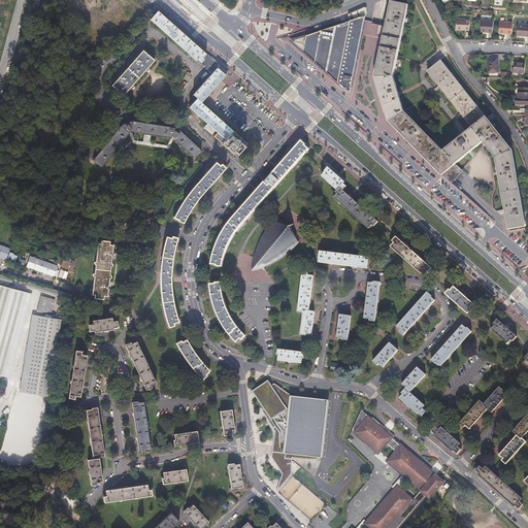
[(374,77),(388,120),(440,174),(469,151),(482,141),(483,143),(494,158),(497,173),(504,211),(506,223),(507,229),(524,226),(509,150),(440,62),(427,72),(471,129),(441,154),(401,112),(391,77),(405,6),(390,3),(374,77)]
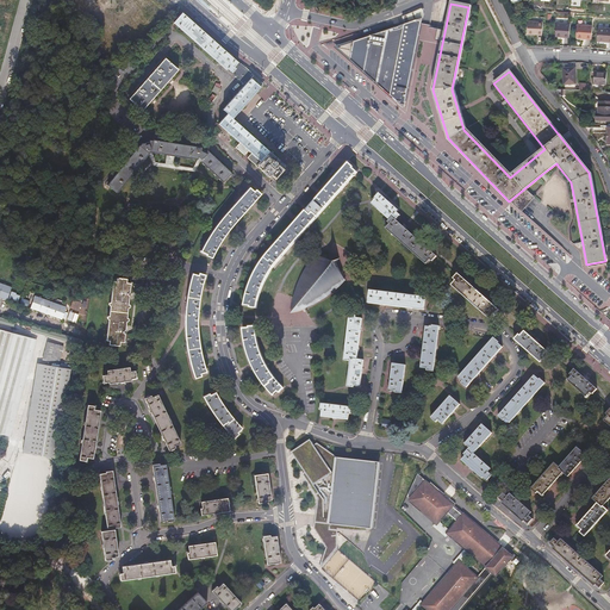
[(419,12),(418,11),(399,18),(400,24),(402,26),(397,27),(349,42),(346,57),(359,69),(383,89),(403,109),(421,14),(419,12)]
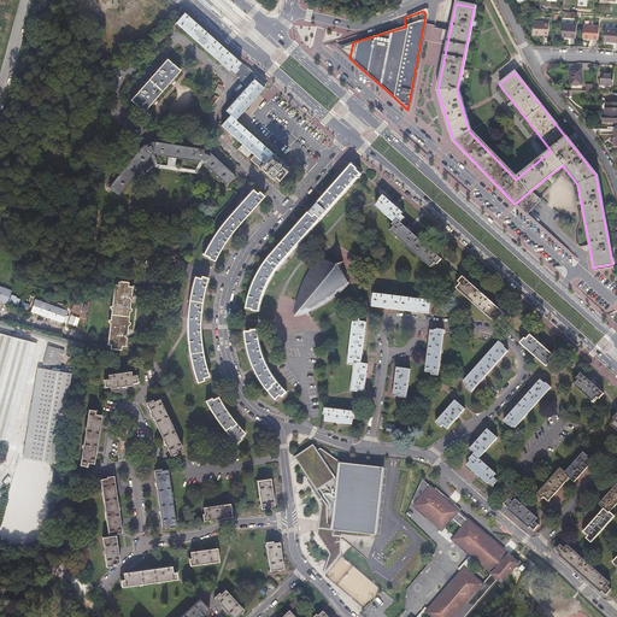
[(236,69),(240,64),(227,52),(210,37),(194,23),(183,13),(175,24),(228,71),(229,70),(234,75),(239,70),(236,69)]
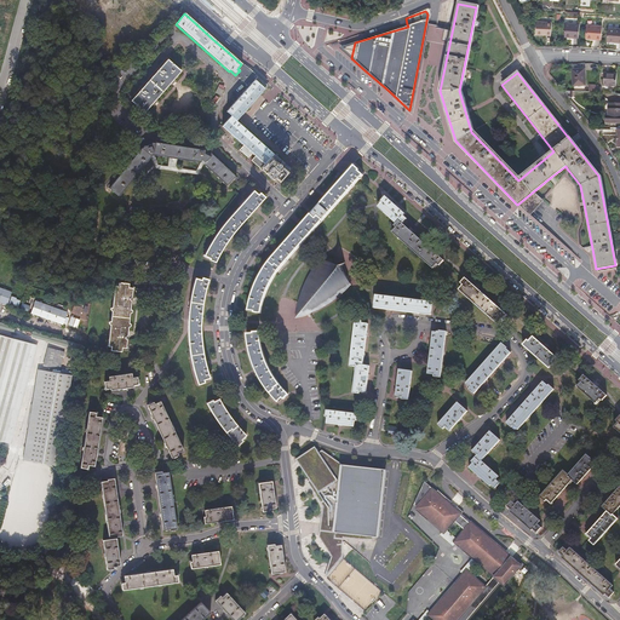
[(537,36),(552,36),(552,24),(538,23),(537,36)]
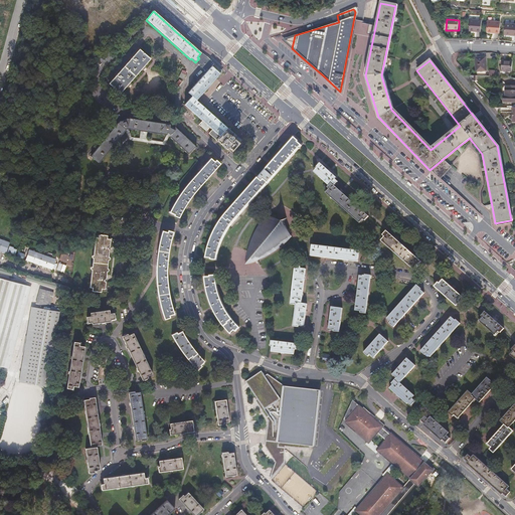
[(481,32),(482,21),(470,20),(470,31),(481,32)]
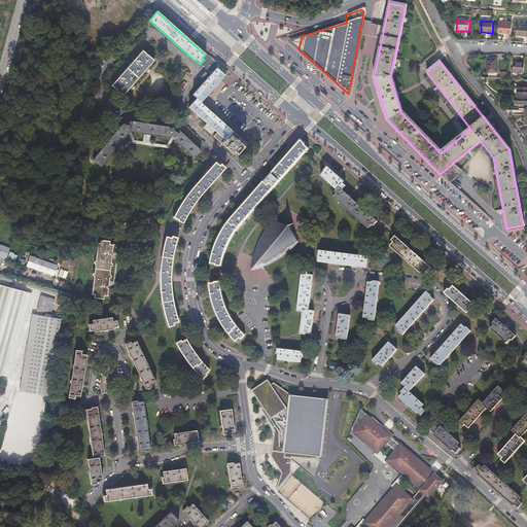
[(512,34),(513,22),(499,22),(498,33),(512,34)]
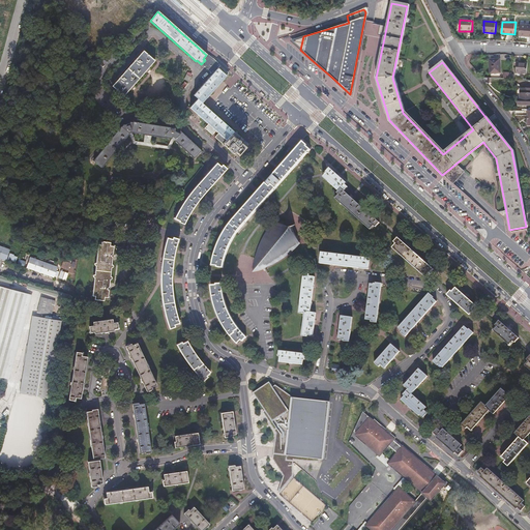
[(519,36),(529,36),(529,25),(520,25),(519,36)]
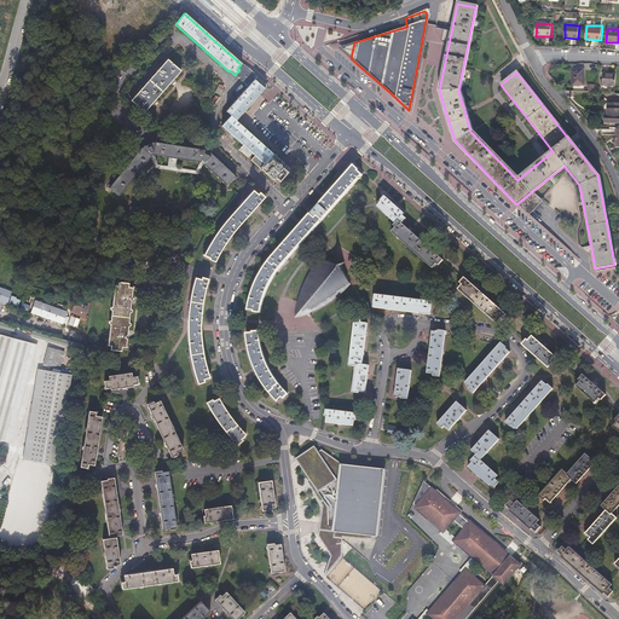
[(354,42),(339,48),(351,58),(354,42)]
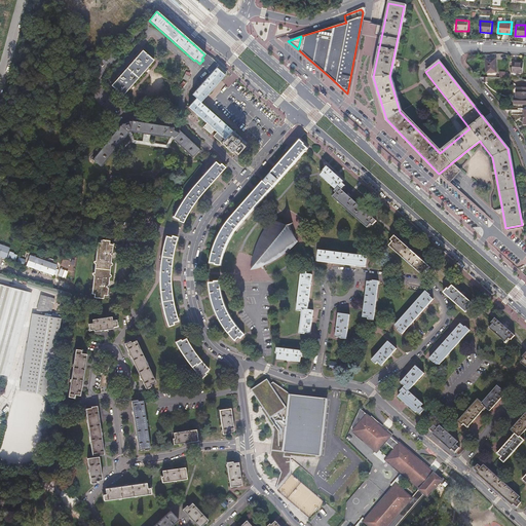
[(153,61),(142,51),(111,85),(122,96),(153,61)]
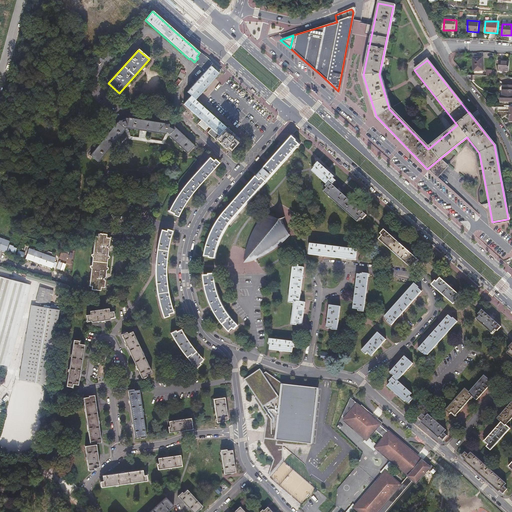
[(198,58),(194,62),(205,71),(212,64),(199,53),(196,57),(198,58)]
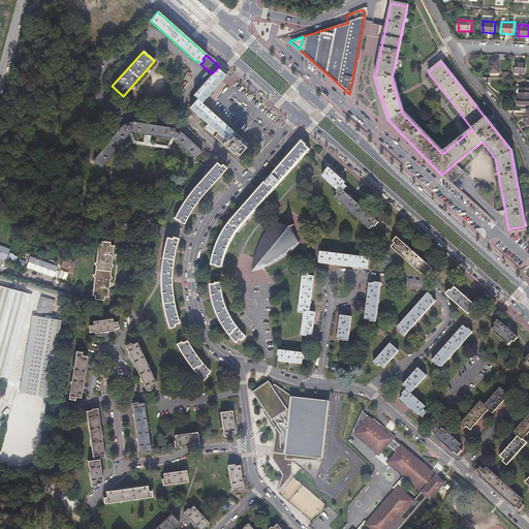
[(489,73),(499,73),(498,60),(489,60),(489,73)]
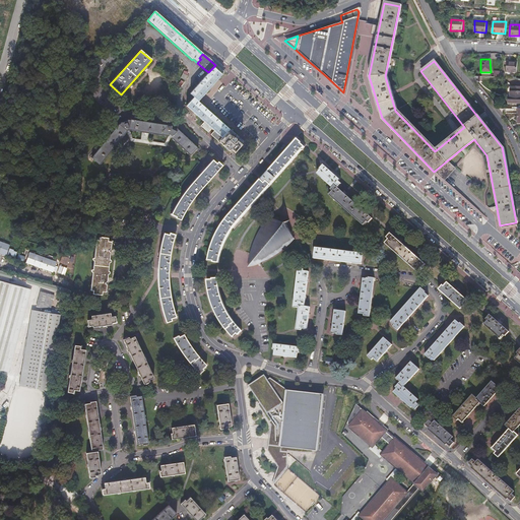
[(506,72),(516,73),(517,63),(506,62),(506,72)]
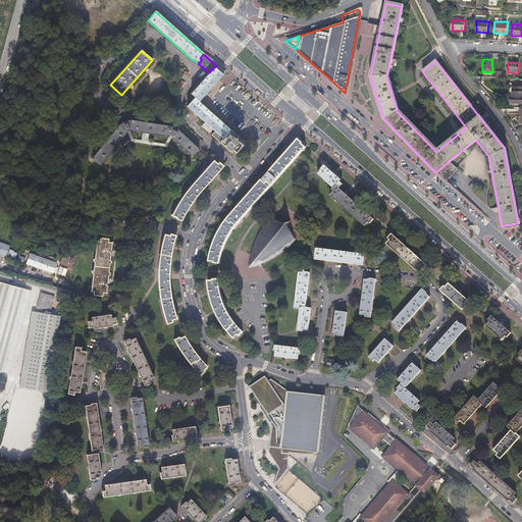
[(195,98),(199,102),(224,72),(216,65),(209,72),(191,94),(195,98)]
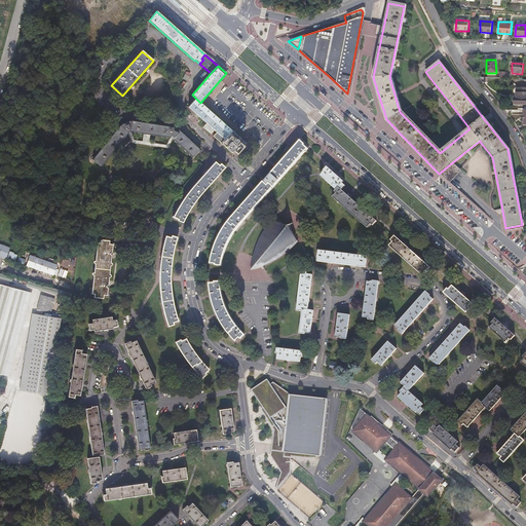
[(518,100),(516,100),(515,100),(514,105),(525,105),(525,88),(521,89),(517,88),(516,97),(518,97),(518,100)]
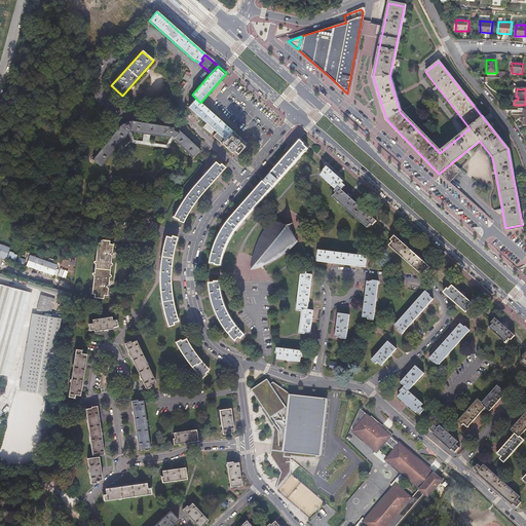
[(200,103),(196,99),(188,107),(207,123),(202,127),(211,135),(214,130),(217,133),(224,140),(232,132),(232,130),(200,103)]
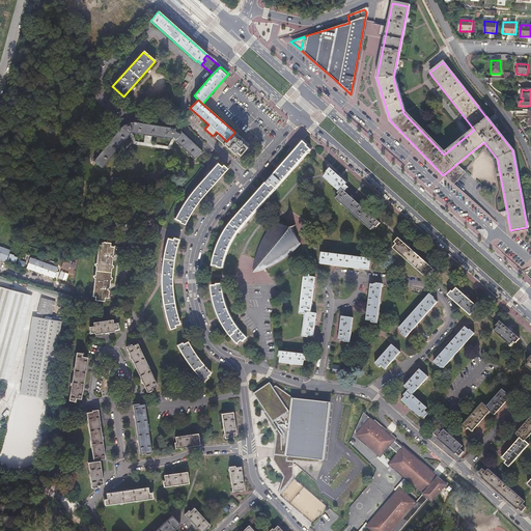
[(121,127),(93,161),(102,167),(130,133),(129,133),(132,131),(132,132),(171,138),(175,139),(174,140),(194,159),(201,151),(180,132),(179,132),(175,130),(175,129),(133,121),(133,122),(131,122),(130,123),(126,126),(123,124),(121,127)]
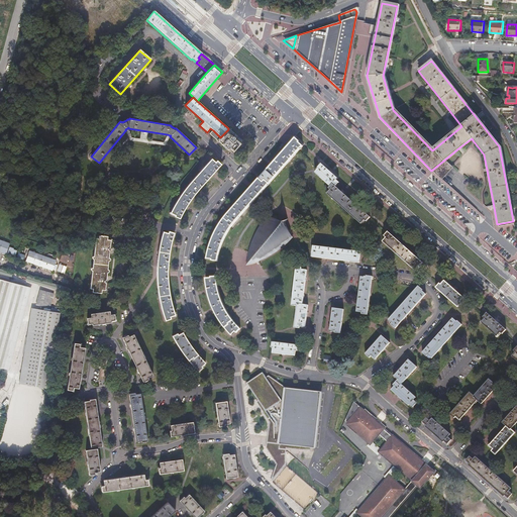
[(228,129),(220,137),(217,140),(230,153),(241,141),(228,129)]
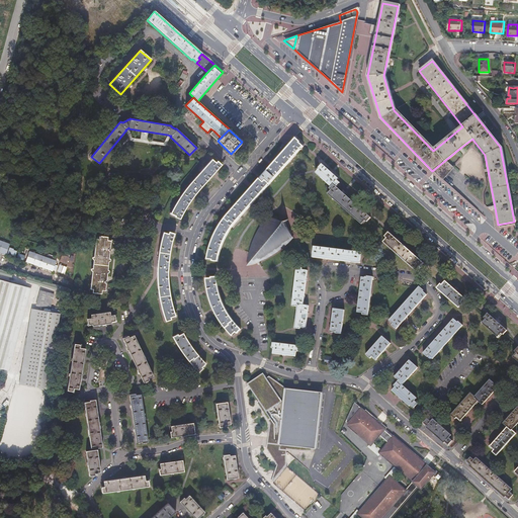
[(218,141),(221,138),(213,131),(209,135),(218,141)]
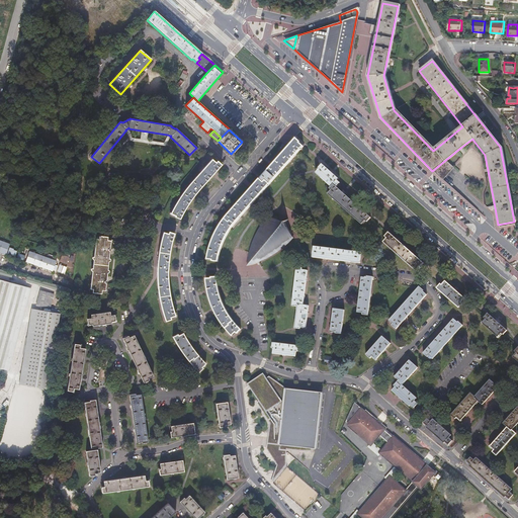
[(265,180),(269,184),(304,146),(295,139),(259,179),(263,182),(265,180)]
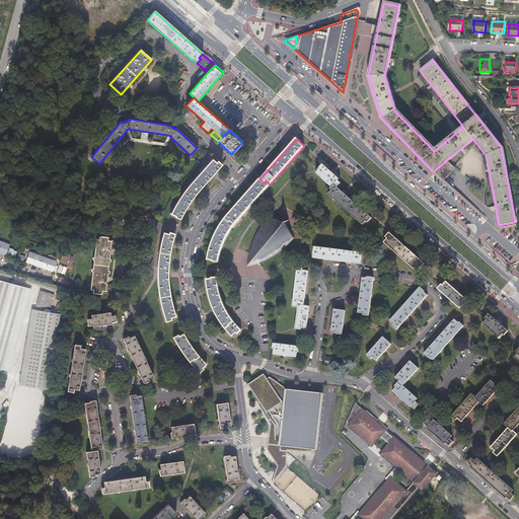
[(216,163),(212,159),(196,177),(193,180),(189,186),(181,196),(176,203),(170,214),(175,216),(175,217),(179,220),(184,212),(189,206),(193,199),(197,194),(202,188),(208,180),(222,165),(217,161),(216,163)]
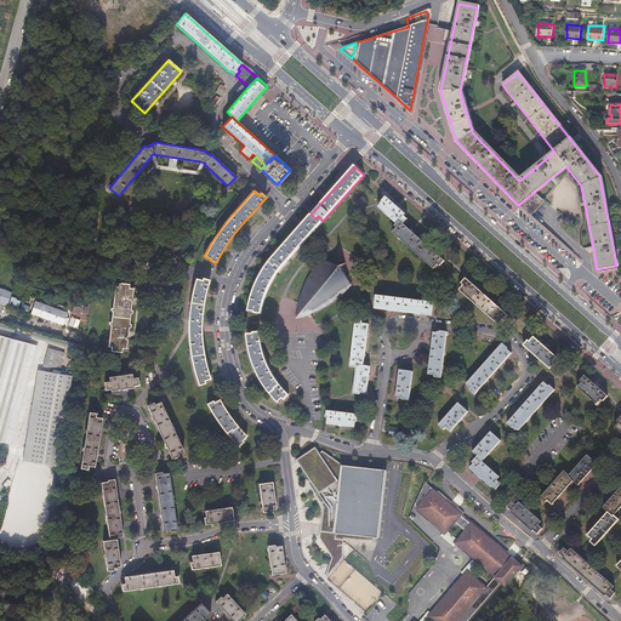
[(400,222),(403,224),(408,220),(404,216),(405,215),(399,209),(397,206),(386,198),(382,203),(382,204),(379,208),(397,224),(400,222)]
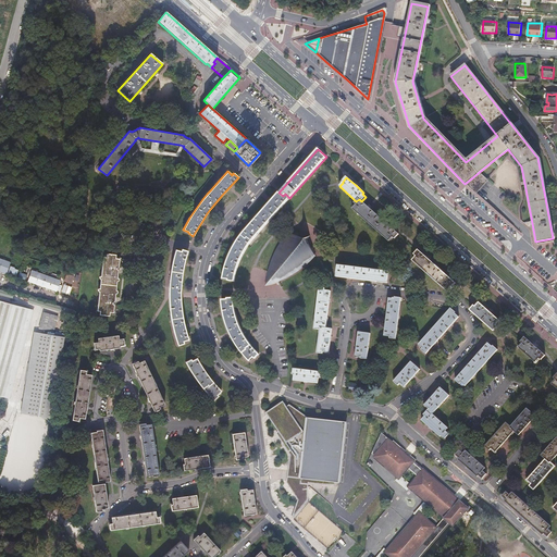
[(283,196),(279,193),(263,209),(250,225),(246,230),(242,235),(237,242),(233,248),(231,254),(229,258),(226,264),(223,273),(222,279),(227,280),(227,281),(234,282),(234,280),(235,275),(236,270),(238,264),(240,259),(243,255),(247,249),(250,243),(255,237),(289,198),(285,194),(283,196)]
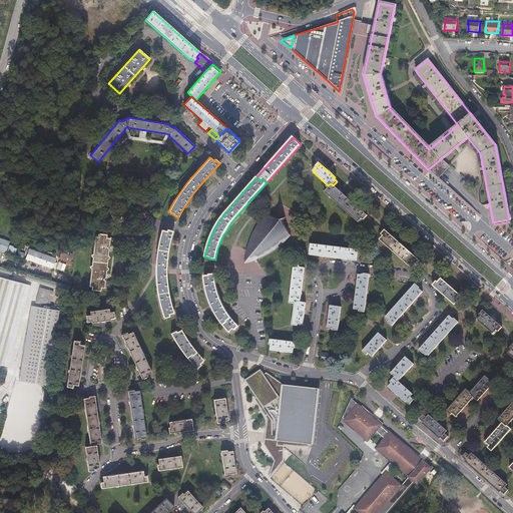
[(331,183),(328,185),(327,187),(329,188),(325,192),(358,222),(362,218),(364,220),(367,215),(360,208),(357,206),(341,192),(339,190),(333,185),(331,183)]
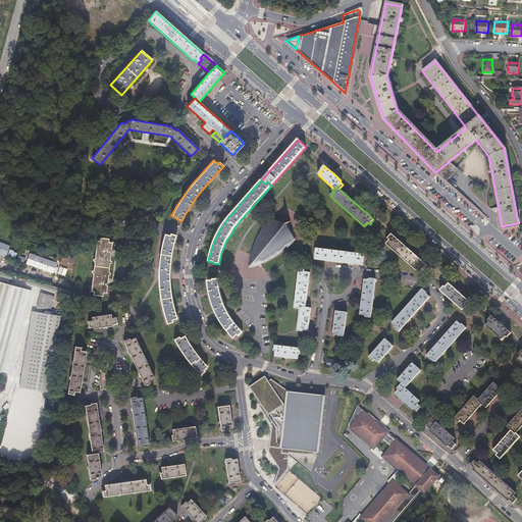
[(282,222),(272,218),(268,223),(264,228),(261,235),(258,240),(255,246),(253,251),(252,255),(251,257),(250,262),(249,267),(255,265),(259,263),(262,262),(266,260),(271,257),(276,255),(280,251),(285,248),(290,245),(295,239),(290,229),(288,224),(291,221),(290,221),(286,224),(282,222)]
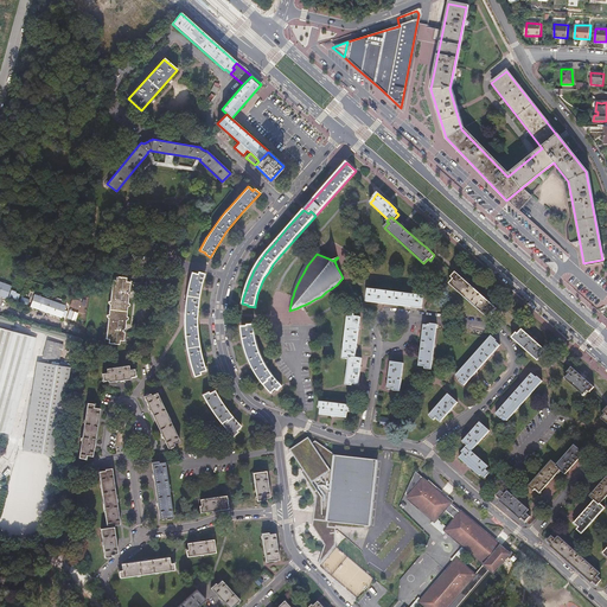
[(202,283),(204,274),(197,272),(197,274),(191,273),(187,285),(185,301),(184,311),(184,320),(184,330),(185,340),(187,352),(189,360),(191,369),(193,377),(200,375),(199,372),(205,370),(202,362),(200,353),(198,344),(197,333),(197,323),(197,313),(198,305),(199,294),(202,283)]
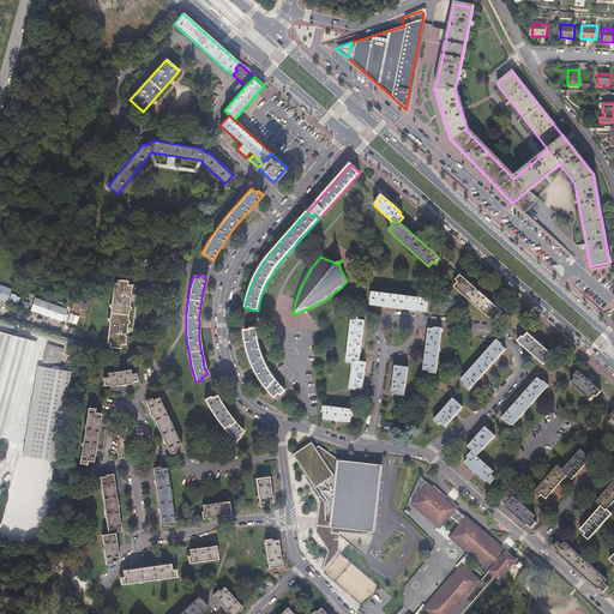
[(494,323),(495,324),(495,323),(499,318),(498,317),(503,312),(492,302),(489,301),(474,287),(471,284),(461,276),(456,281),(458,283),(455,288),(494,323)]
